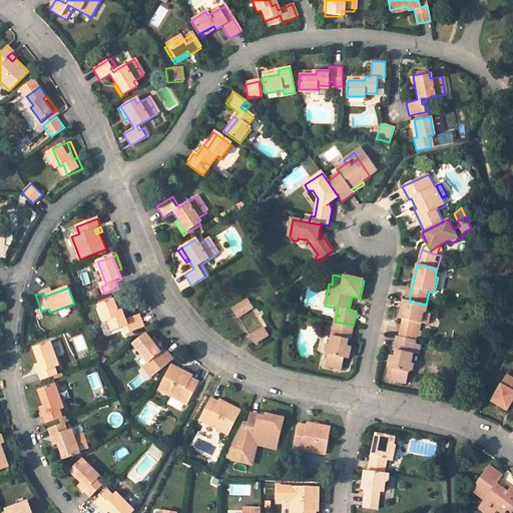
[(117,299),(114,300),(120,316),(123,315),(117,299)]
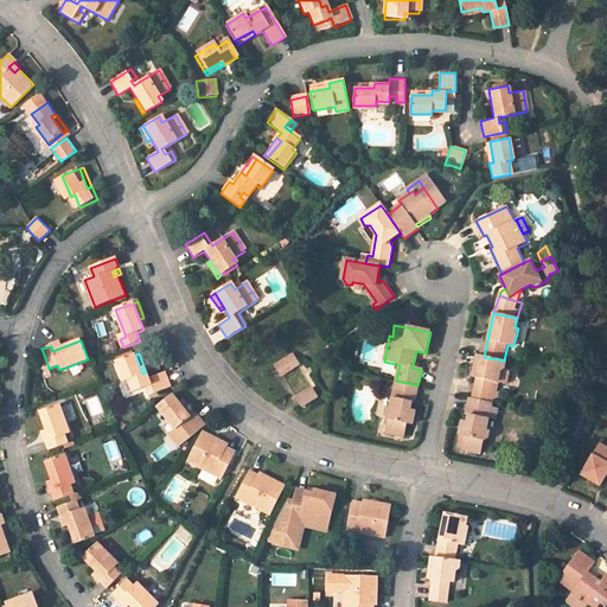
[(300,365),(293,353),(274,365),(282,378),(300,365)]
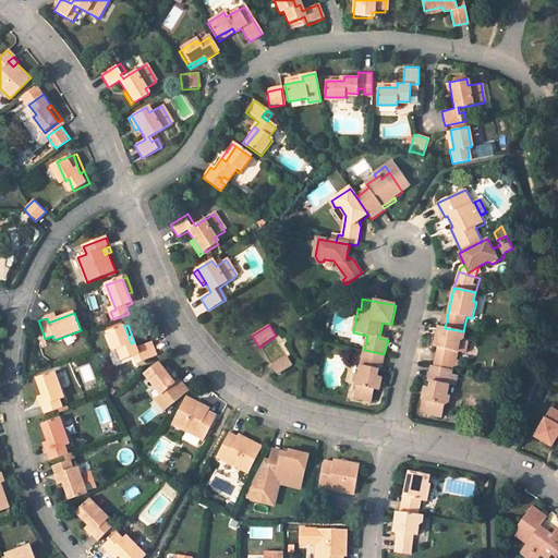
[(157,356),(152,343),(137,349),(134,342),(131,343),(124,326),(107,332),(114,351),(118,350),(122,361),(138,354),(142,363),(157,356)]
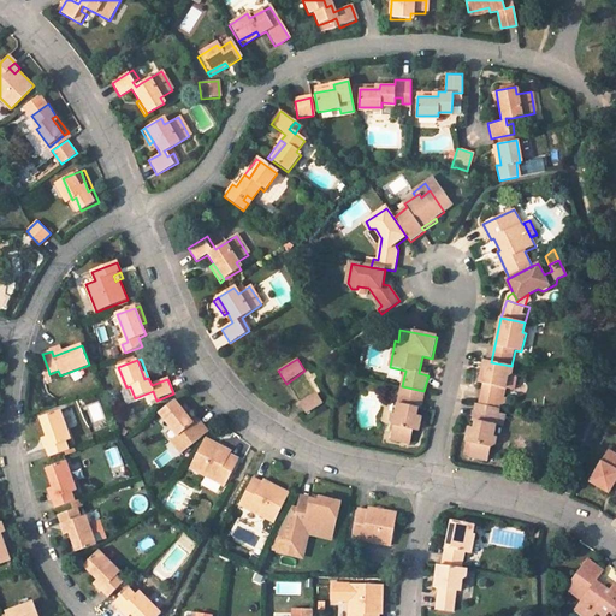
[(484,361),(479,384),(483,384),(478,404),(496,409),(501,389),(505,389),(508,377),(511,374),(514,367),(511,366),(491,362),(484,361)]
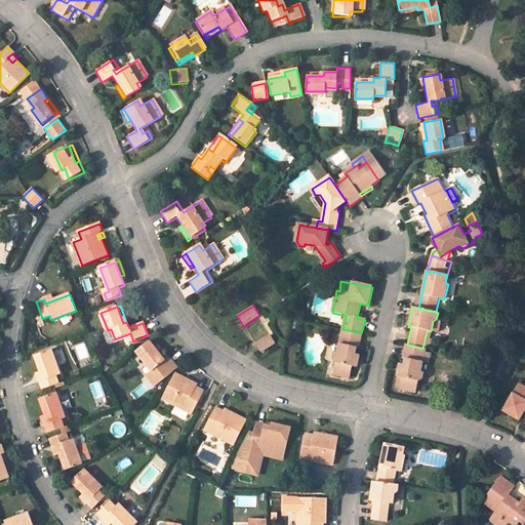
[(335,362),(333,374),(350,378),(352,367),(357,368),(359,356),(355,355),(356,349),(358,350),(361,333),(342,329),(337,354),(334,354),(333,358),(335,362)]
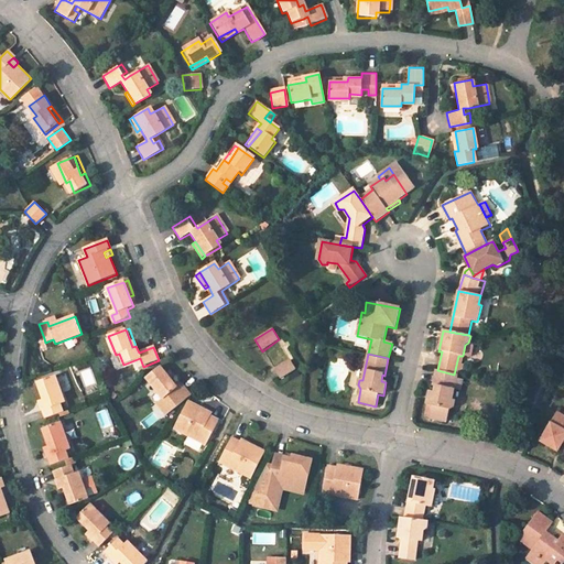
[(281,378),(295,369),(290,360),(275,369),(281,378)]
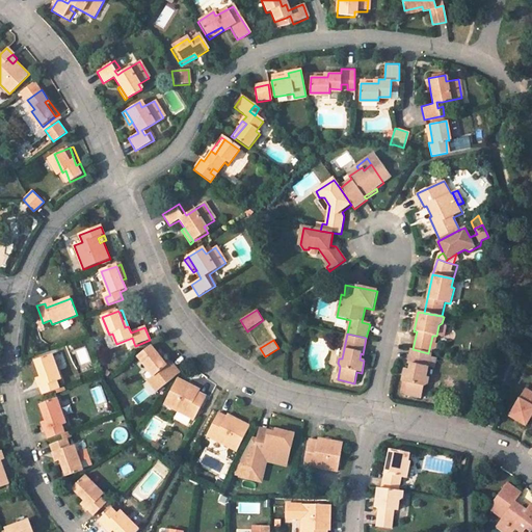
[(156,353),(151,346),(137,356),(154,377),(158,374),(166,384),(179,375),(170,364),(166,367),(156,353)]
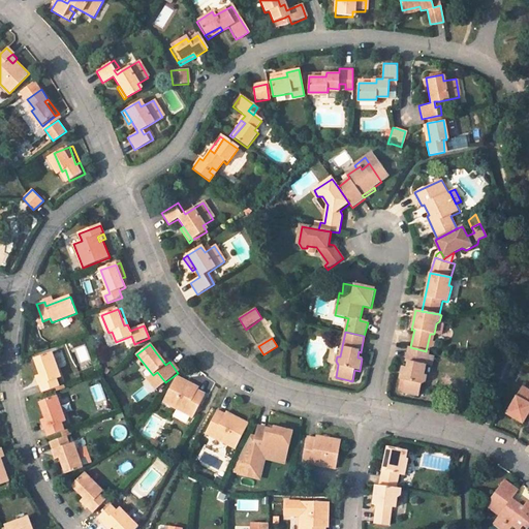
[(409,347),(406,363),(408,363),(407,368),(403,367),(400,380),(405,381),(403,393),(419,396),(422,385),(426,382),(427,376),(424,375),(430,351),(426,351),(410,347),(409,347)]
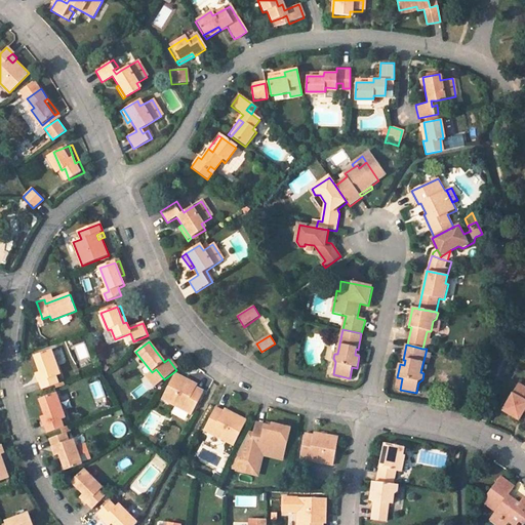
[(158,346),(154,349),(164,362),(168,359),(158,346)]
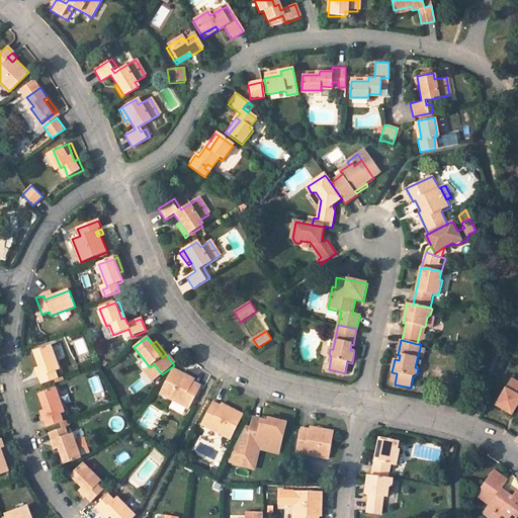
[(60,370),(51,345),(34,351),(40,369),(42,376),(39,377),(42,384),(55,380),(59,379),(56,371),(60,370)]
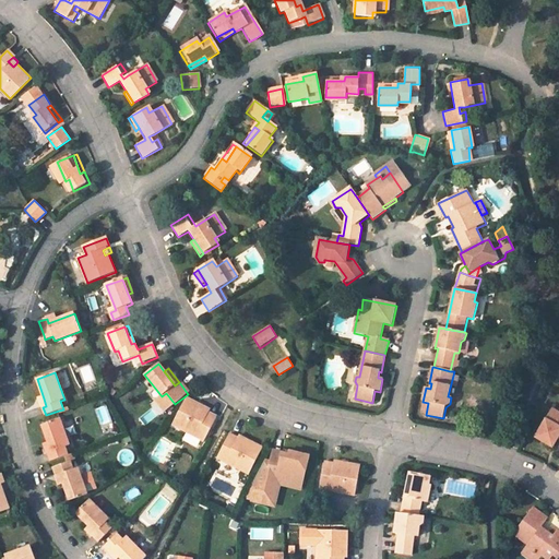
[(204,408),(186,399),(173,425),(204,441),(216,419),(207,415),(202,412),(204,408)]
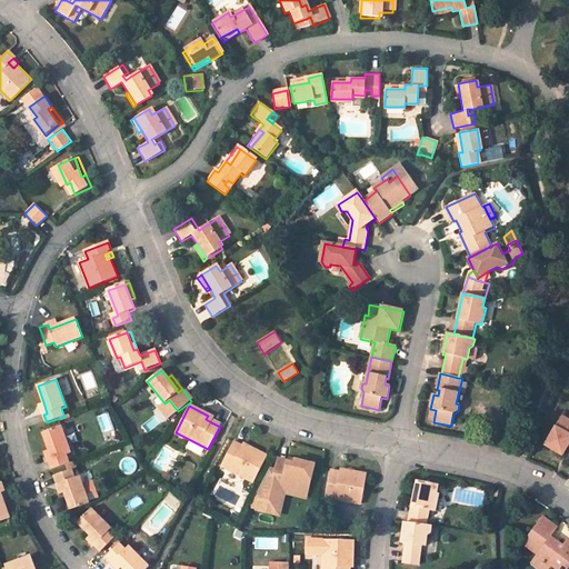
[(568,421),(561,417),(545,446),(562,456),(567,448),(568,449),(568,421)]
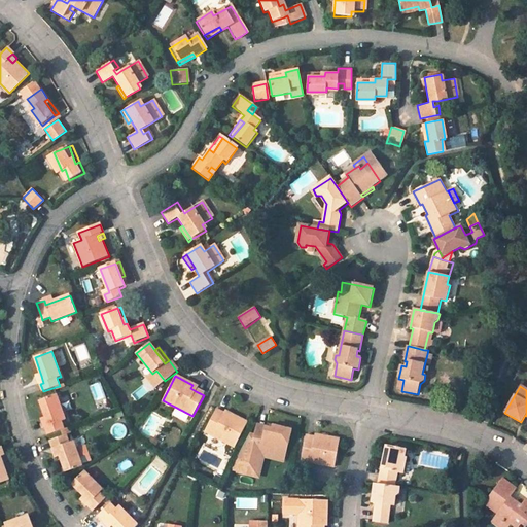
[(66,420),(57,395),(40,400),(46,420),(48,425),(45,426),(48,434),(61,430),(65,429),(62,421),(66,420)]
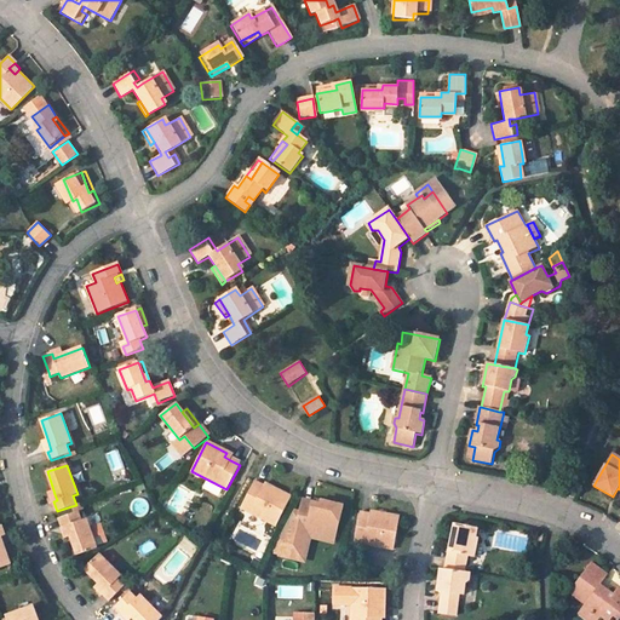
[(206,481),(202,488),(223,498),(227,491),(206,481)]
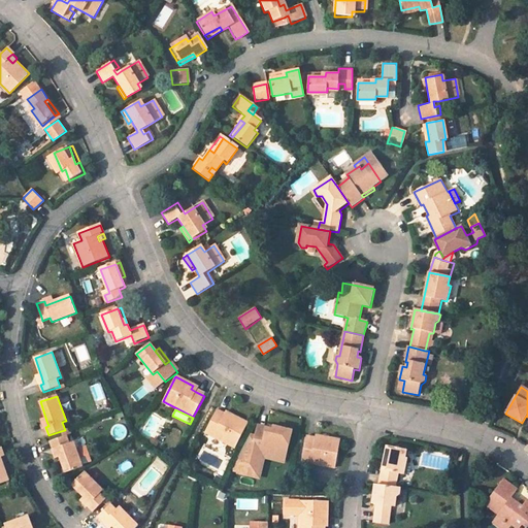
[(235,448),(249,424),(232,415),(230,418),(224,416),(217,411),(205,432),(235,448)]
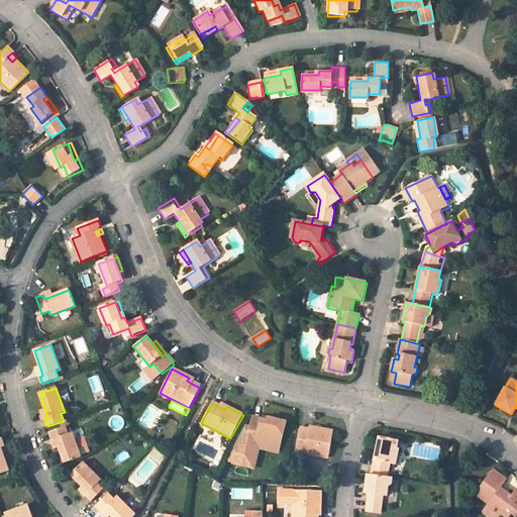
[(245,426),(226,460),(249,467),(255,443),(279,449),(286,423),(268,418),(268,421),(262,420),(262,419),(252,417),(250,427),(245,426)]
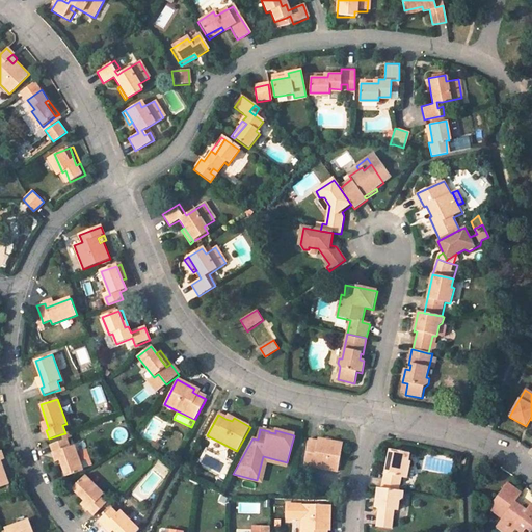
[(67,477),(83,471),(74,445),(70,447),(67,439),(63,441),(51,445),(54,453),(57,452),(59,458),(67,477)]
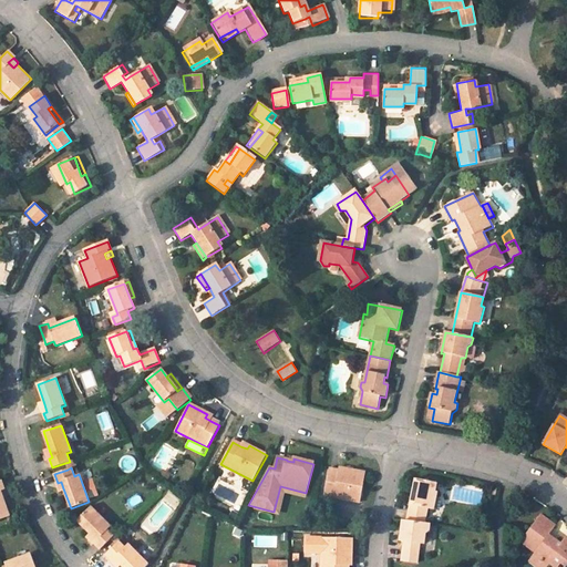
[(360,503),(366,473),(347,470),(346,474),(339,473),(329,471),(325,496),(360,503)]
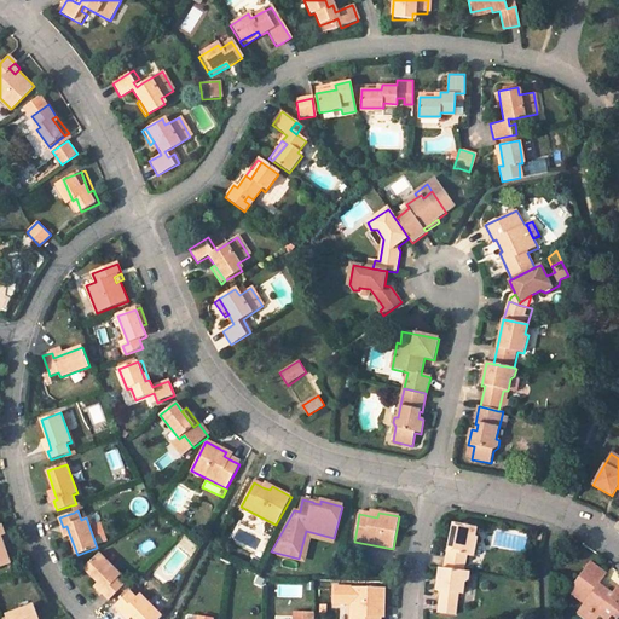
[(0,536),(6,534),(1,524),(0,524),(0,566),(11,562),(4,542),(0,542),(0,536)]
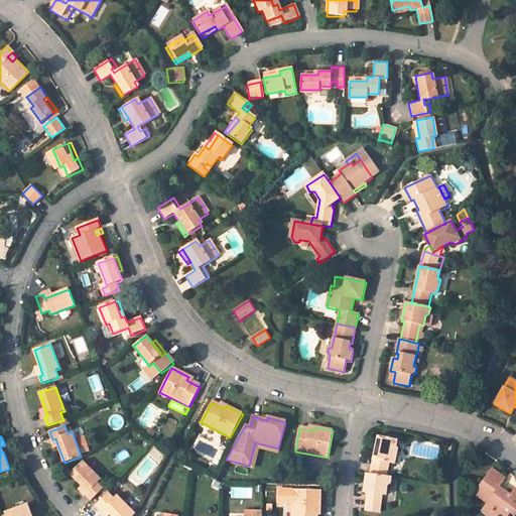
[(398,440),(378,436),(370,474),(387,476),(390,463),(394,464),(398,448),(396,448),(398,440)]
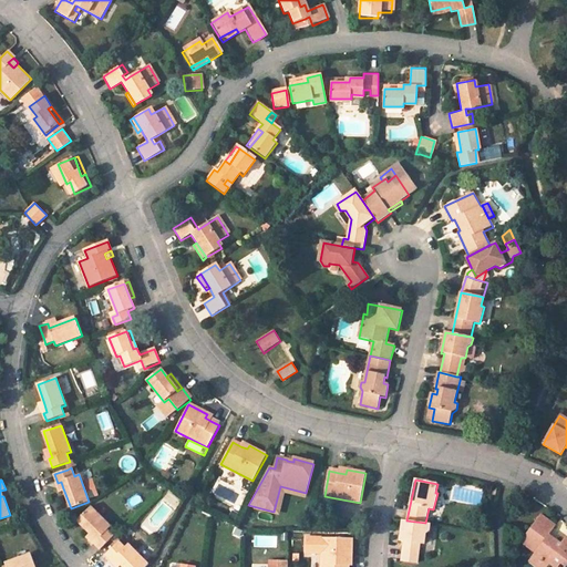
[(306,493),(280,486),(274,512),(277,513),(282,492),(305,497),(306,493)]
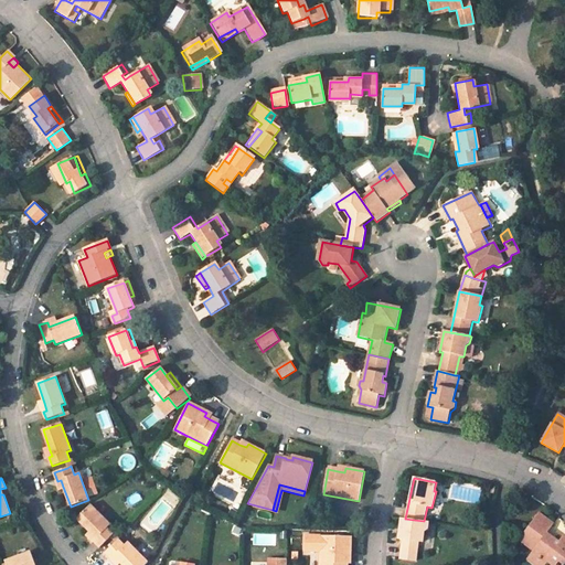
[(110,525),(89,505),(76,518),(92,533),(97,539),(94,541),(100,547),(110,537),(114,534),(107,529),(110,525)]
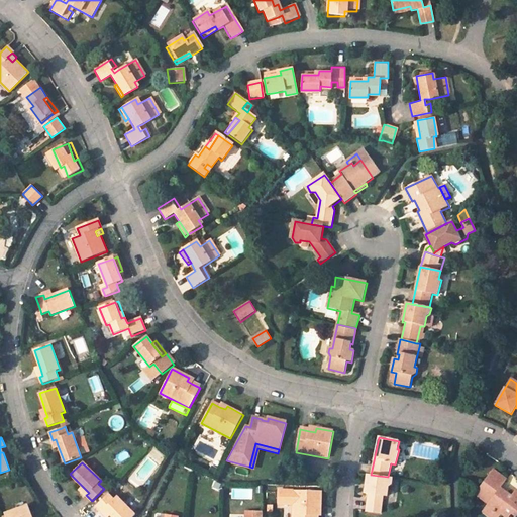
[(506,480),(493,471),(475,494),(488,504),(487,506),(500,516),(502,514),(506,516),(509,516),(512,513),(516,516),(516,492),(515,492),(511,497),(500,488),(506,480)]
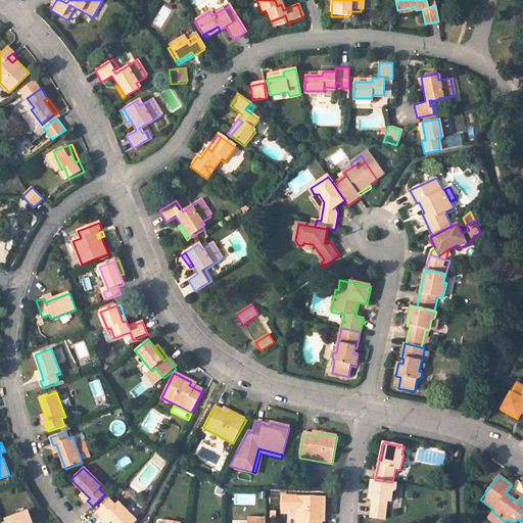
[(372,479),(369,500),(372,500),(370,518),(385,520),(387,503),(390,503),(392,492),(395,490),(396,482),(392,482),(375,480),(372,479)]
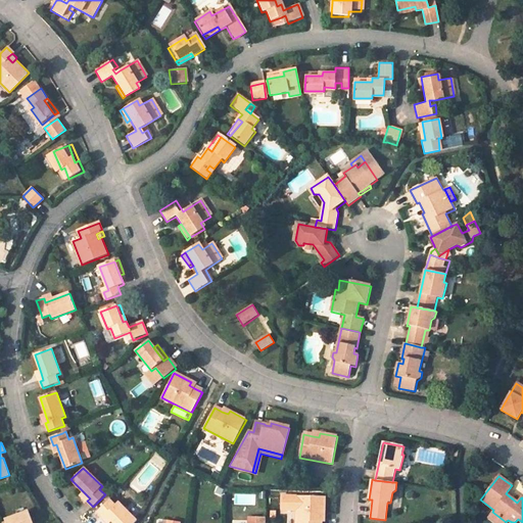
[(325,497),(297,496),(295,522),(320,522),(321,521),(321,515),(325,515),(325,497)]
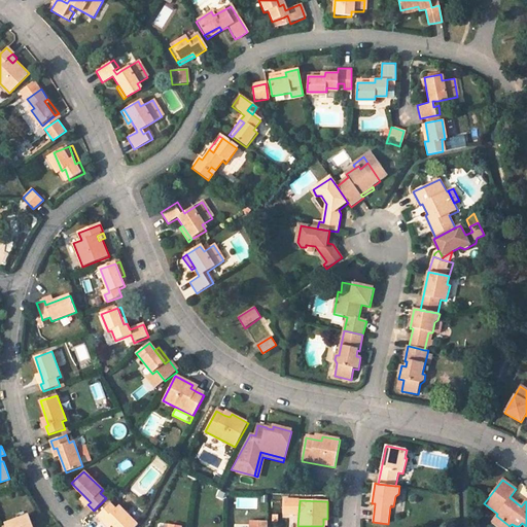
[(114,526),(135,526),(138,525),(118,506),(115,510),(110,503),(107,506),(98,516),(104,522),(107,519),(110,523),(114,526)]
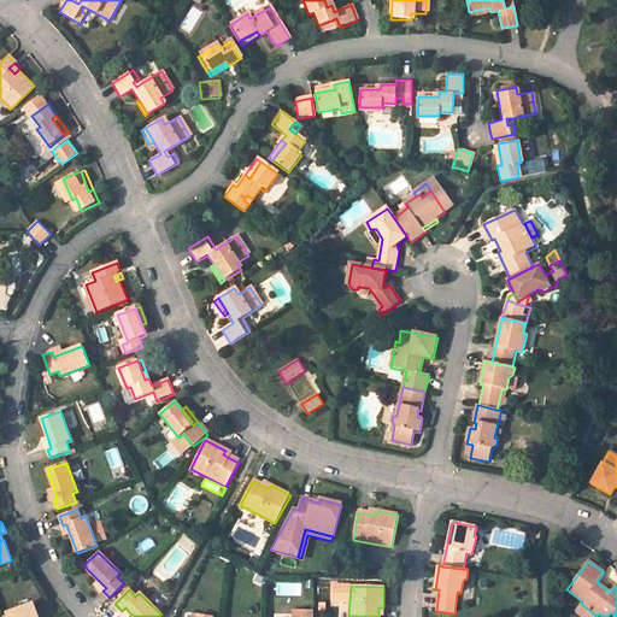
[(39,616),(34,603),(6,612),(7,616),(39,616)]
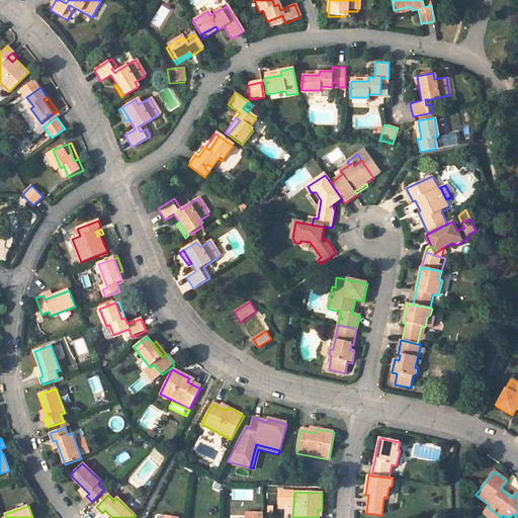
[(488,507),(484,513),(491,517),(500,517),(501,517),(488,507)]
